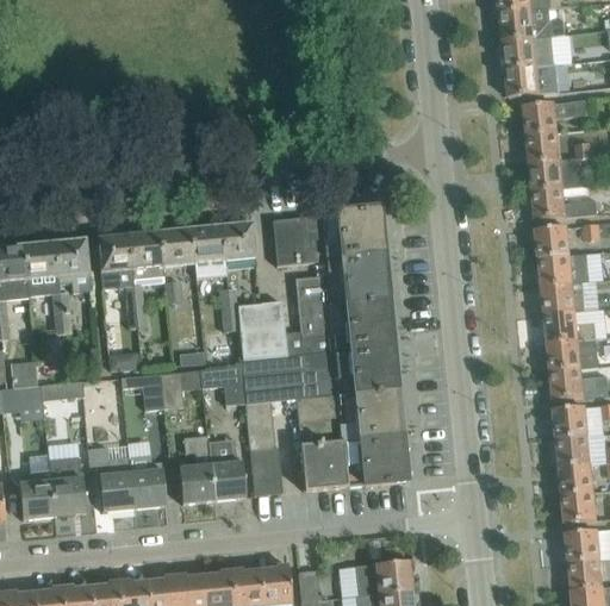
[(498,0),(500,12),(549,7),(551,7),(549,0),(498,0)]
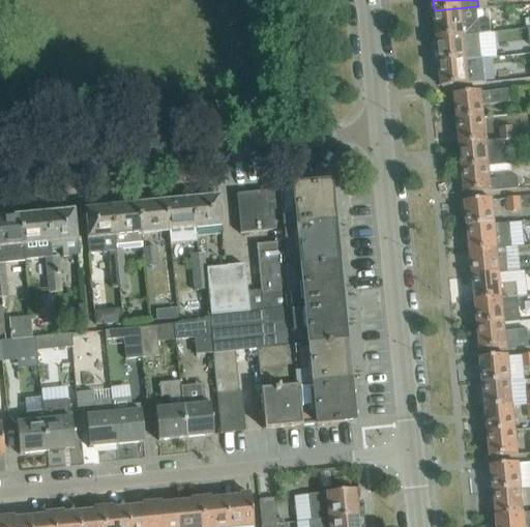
[(478,18),(477,6),(435,10),(438,36),(464,34),(480,32),(480,31),(478,18)]
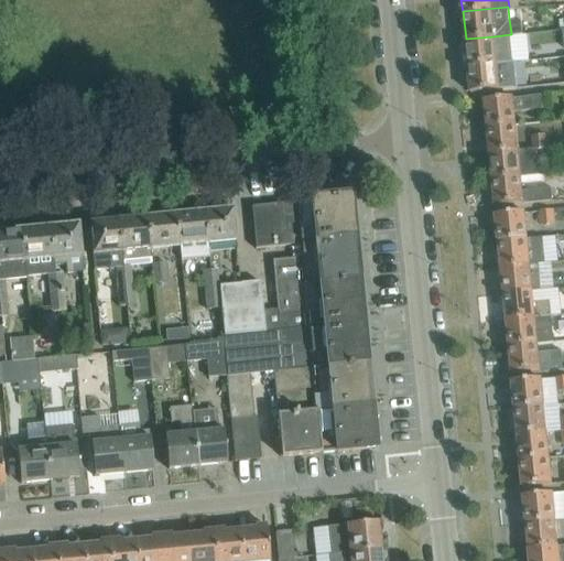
[(522,18),(509,19),(511,33),(523,32),(522,18)]
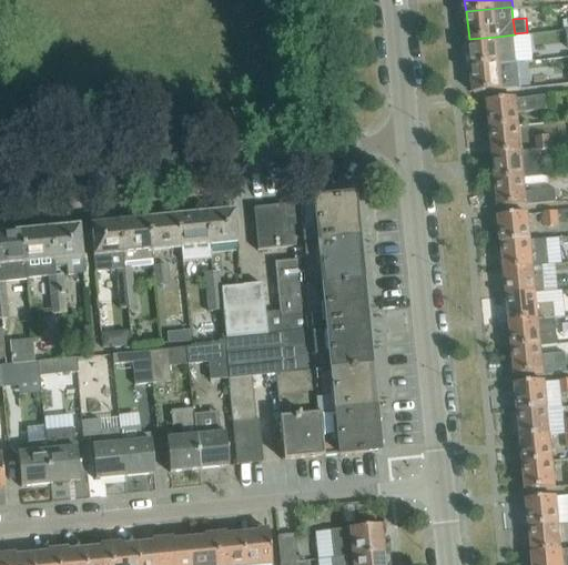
[(517,60),(515,34),(497,37),(469,39),(472,64),(500,62),(517,60)]
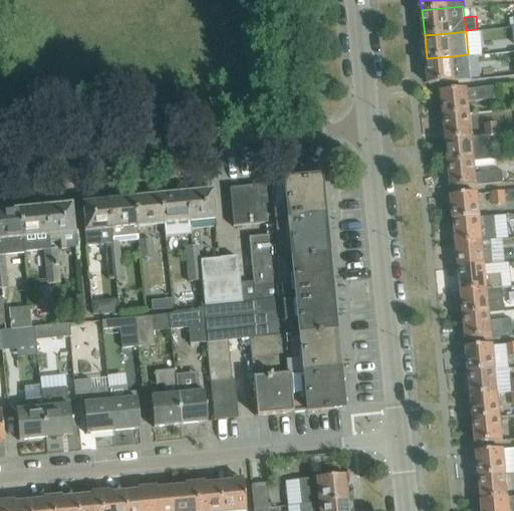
[(455,80),(453,56),(427,58),(429,82),(455,80)]
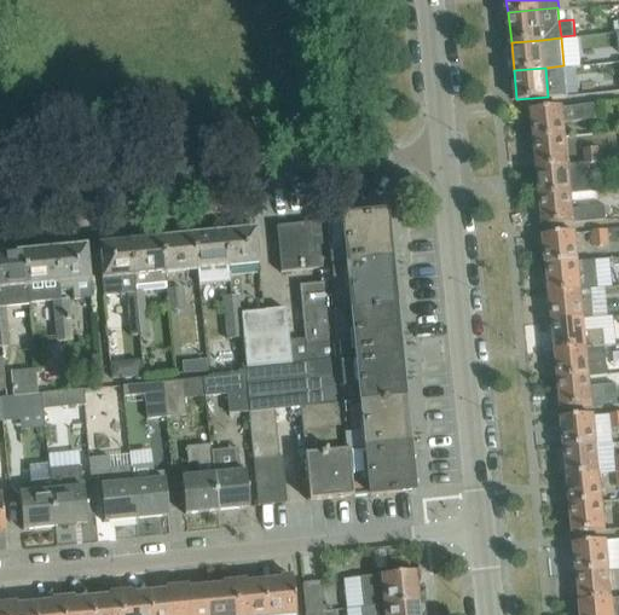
[(602,117),(601,100),(579,103),(579,104),(562,105),(532,108),(536,137),(567,133),(566,121),(602,117)]
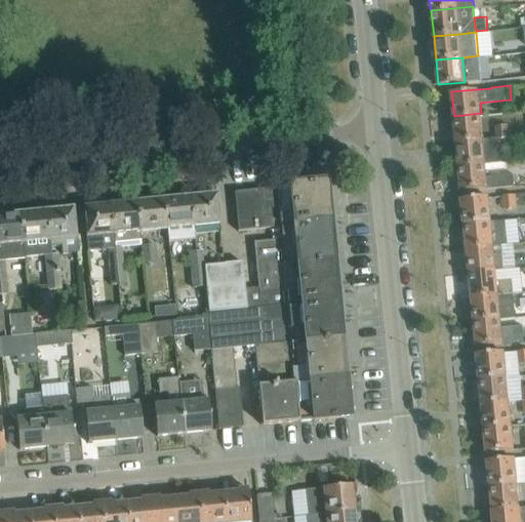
[(483,137),(481,113),(454,116),(456,141),(483,137)]
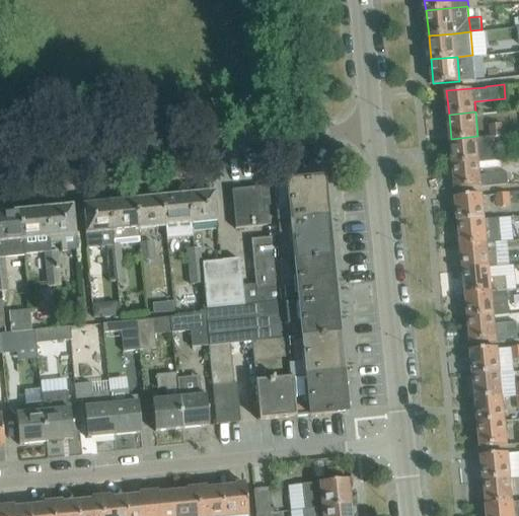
[(489,124),(491,135),(505,134),(503,122),(489,124)]
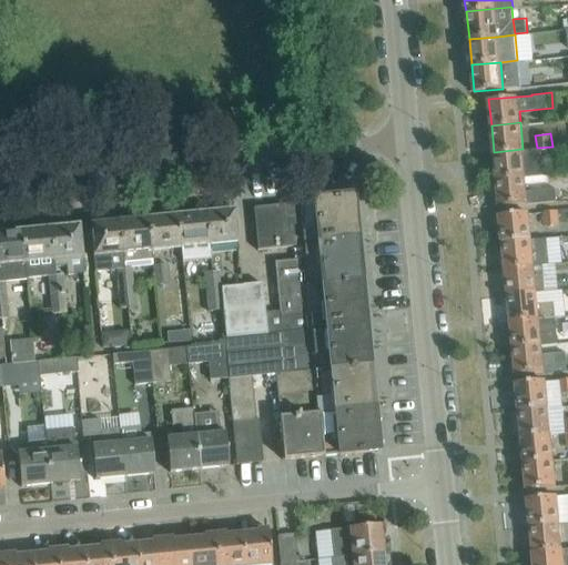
[(553,148),(553,147),(537,148),(523,149),(494,152),(496,179),(525,175),(526,177),(544,174),(541,150),(553,148)]
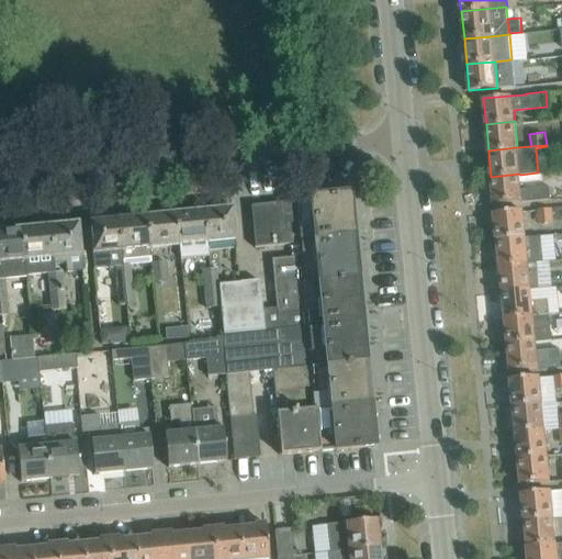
[(551,198),(549,185),(521,188),(520,175),(519,174),(491,177),(494,203),(551,198)]
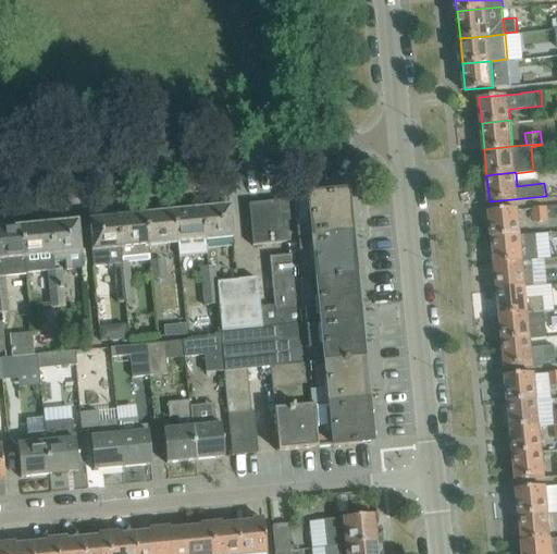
[(345,191),(336,192),(308,195),(248,201),(252,243),(295,238),(296,251),(270,254),(274,304),(275,310),(302,307),(299,281),(354,275),(345,191)]
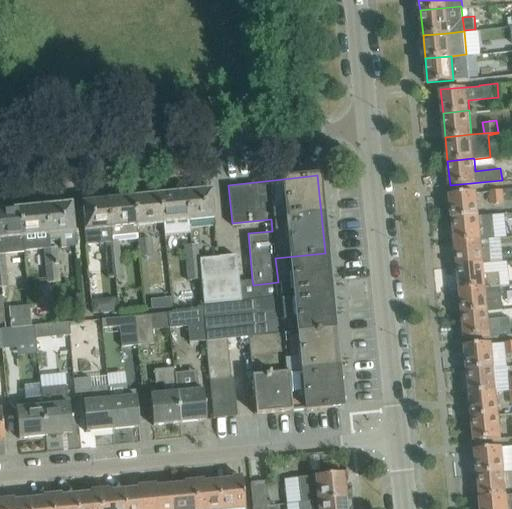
[(215,216),(212,187),(212,186),(185,188),(188,219),(215,216)]
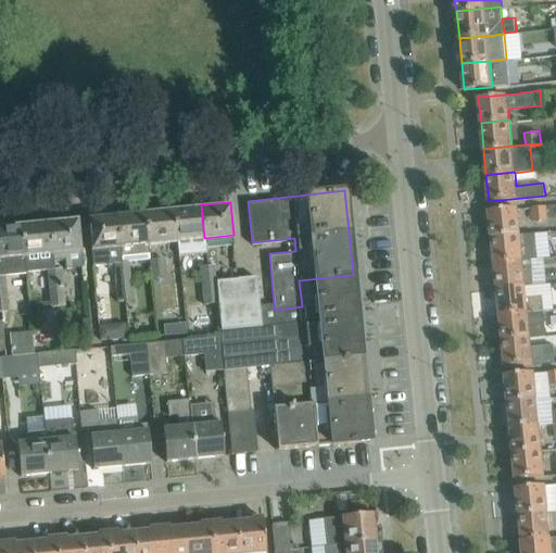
[(547,218),(546,203),(532,205),(533,220),(547,218)]
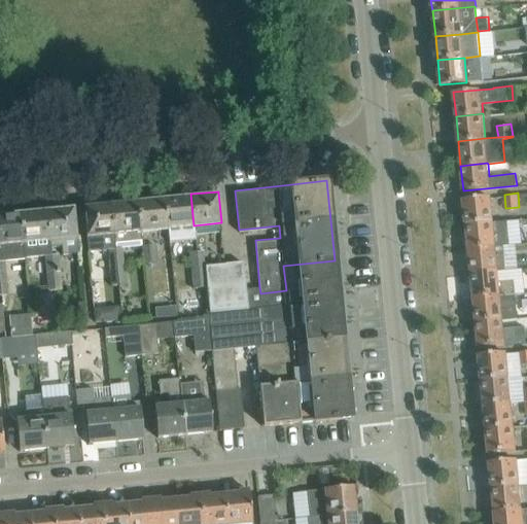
[(194,225),(190,194),(164,197),(167,228),(194,225)]
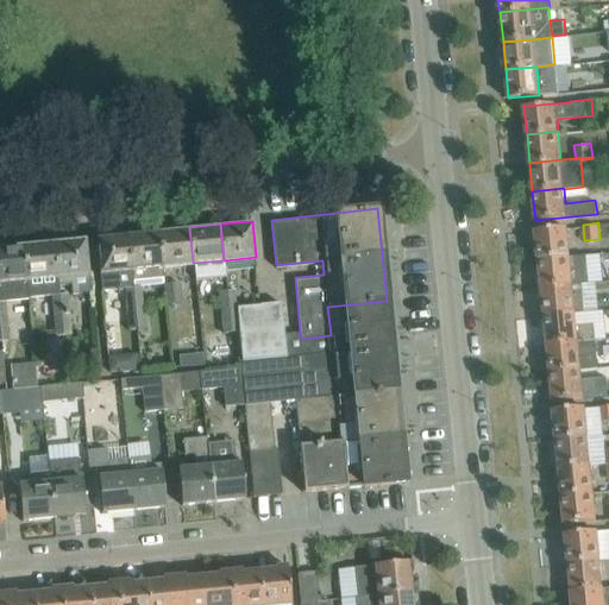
[(567,226),(559,227),(535,229),(539,258),(570,254),(567,226)]
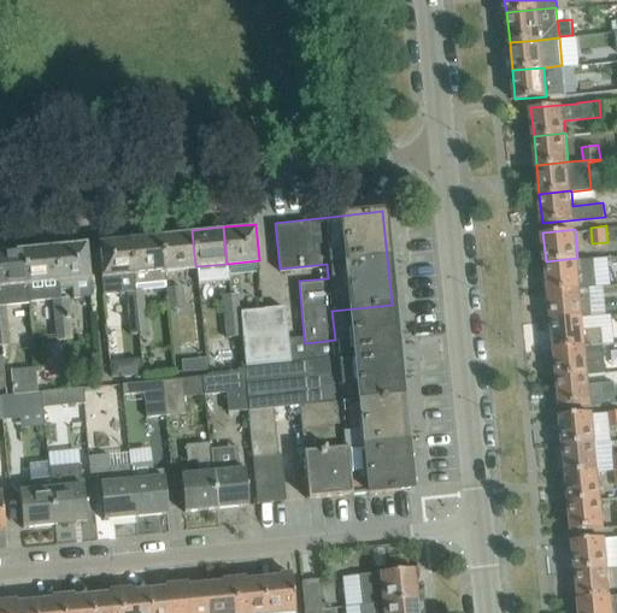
[(195,266),(192,230),(162,233),(165,270),(195,266)]
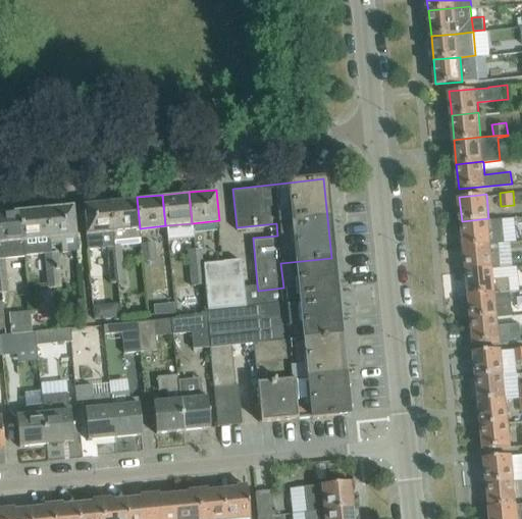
[(141,242),(140,228),(137,197),(110,200),(114,245),(121,244),(140,243),(141,242)]
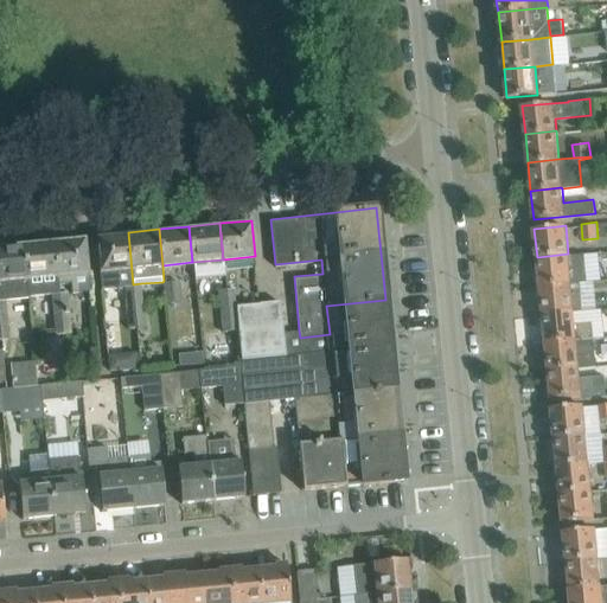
[(133,284),(128,232),(96,236),(101,288),(123,286),(133,284)]
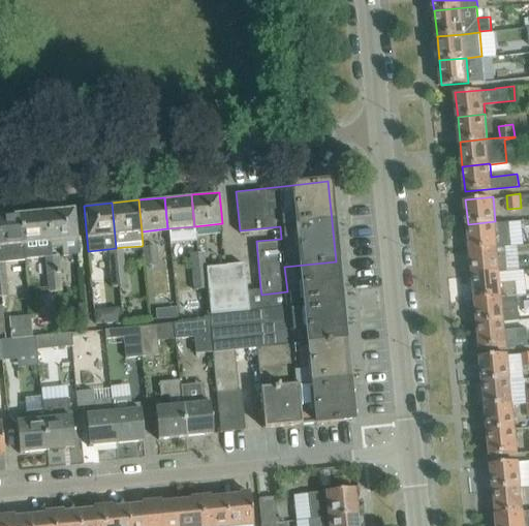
[(79,253),(74,206),(47,209),(50,240),(51,247),(61,246),(62,254),(79,253)]
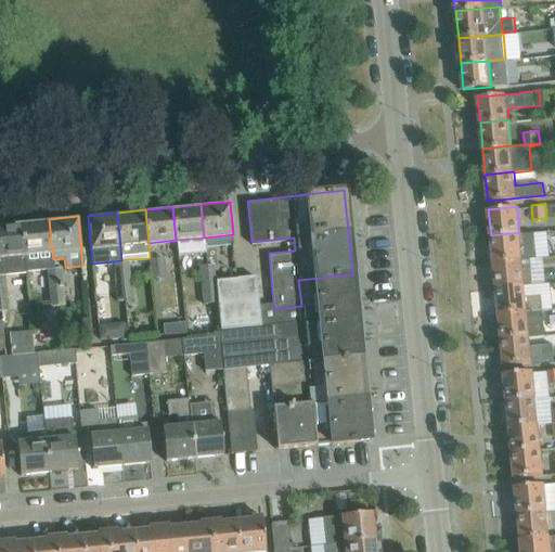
[(52,252),(49,219),(21,222),(24,255),(52,252)]
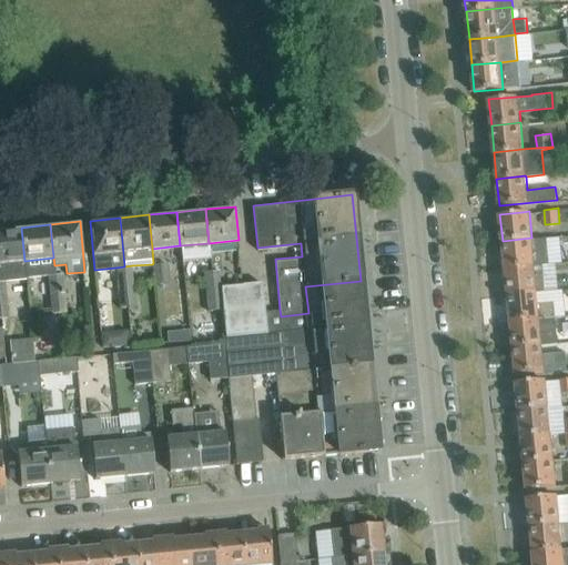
[(27,276),(24,261),(21,228),(0,229),(0,279),(2,280),(27,276)]
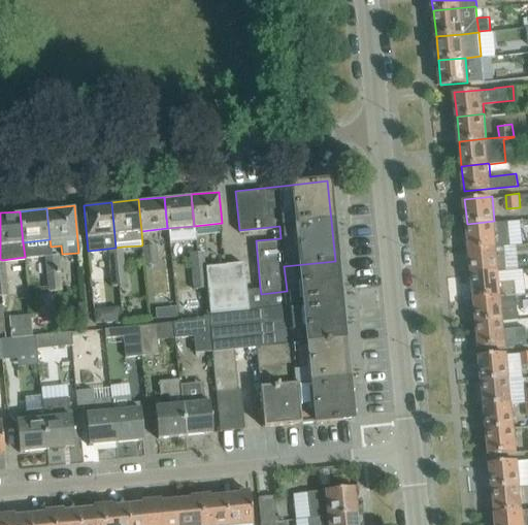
[(496,233),(494,221),(467,224),(469,249),(497,245),(497,247),(510,244),(509,232),(496,233)]
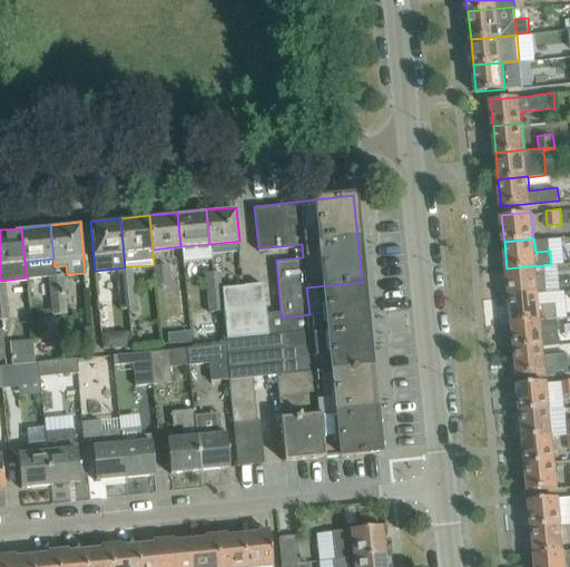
[(168,263),(154,264),(153,265),(155,284),(170,282),(168,263)]
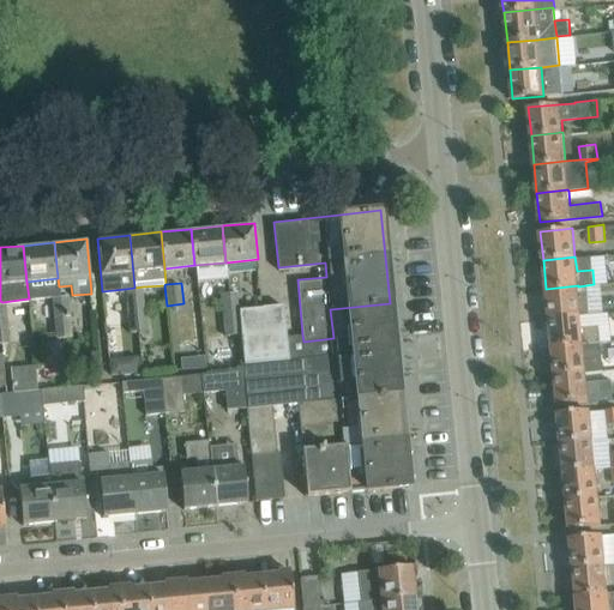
[(579,295),(578,287),(578,285),(546,289),(549,316),(581,313),(581,314),(590,313),(588,295),(579,295)]
